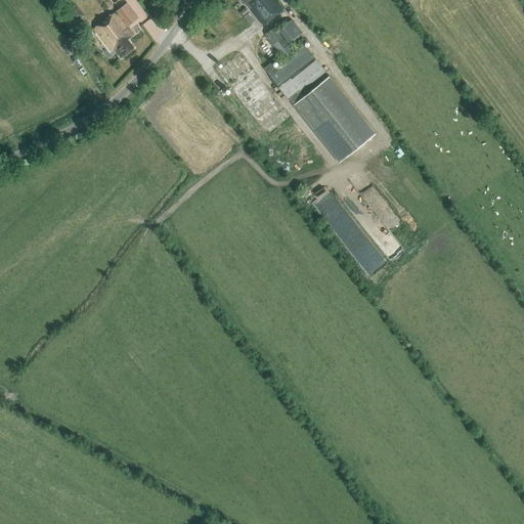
[(264,26),(284,10),(274,0),(242,0),(249,8),(250,7),(264,26)]
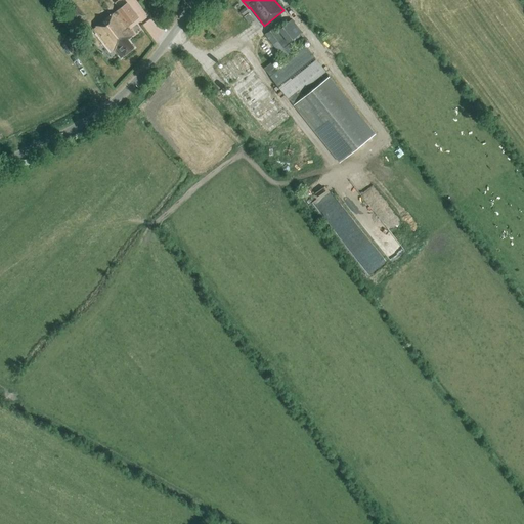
[(127,29),(138,18),(128,4),(95,29),(114,52),(115,50),(121,58),(134,48),(128,41),(133,37),(127,29)]
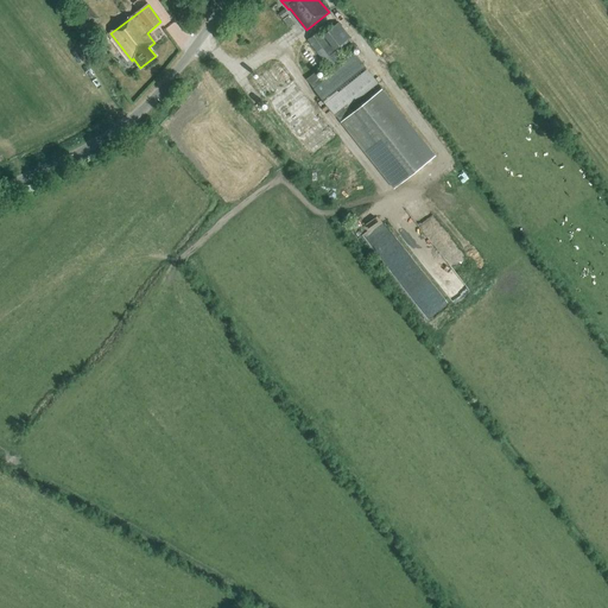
[(78,13),(87,24),(95,17),(87,6),(78,13)]
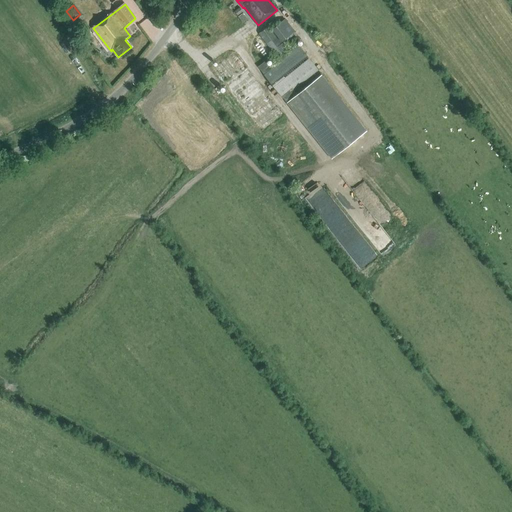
[(240,7),(234,11),(237,16),(243,11),(240,7)]
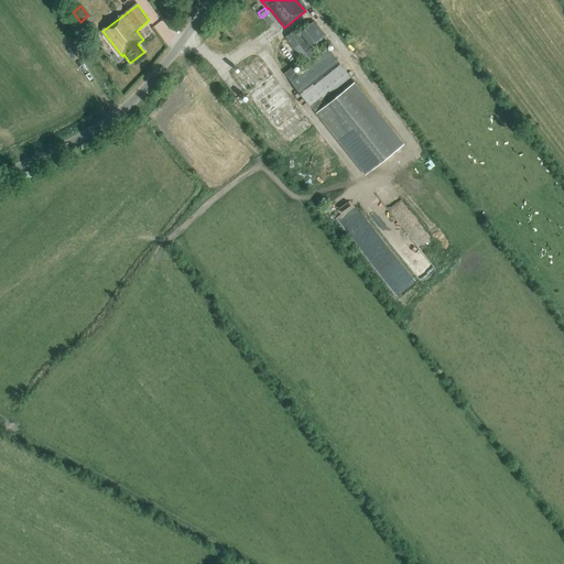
[(267,14),(262,19),(267,25),(272,22),(267,14)]
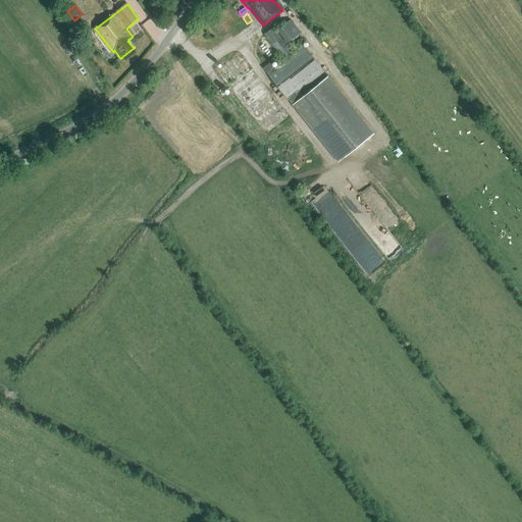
[(279,31),(278,32),(274,27),(265,35),(283,57),(294,49),(289,42),(301,32),(291,19),(278,30),(279,31)]
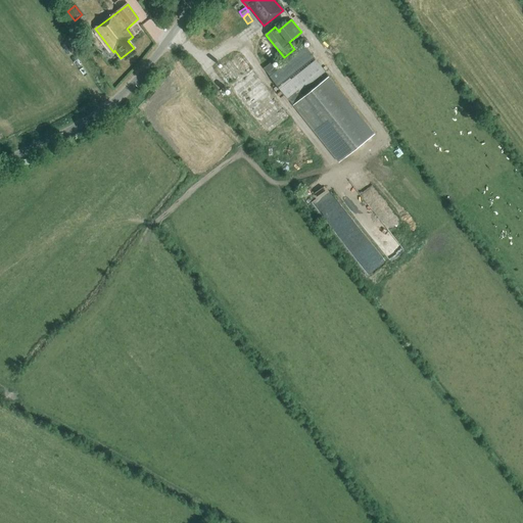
[(338,162),(374,134),(328,77),(303,96),(300,92),(325,72),(303,45),(275,68),(271,62),(264,68),(338,162)]
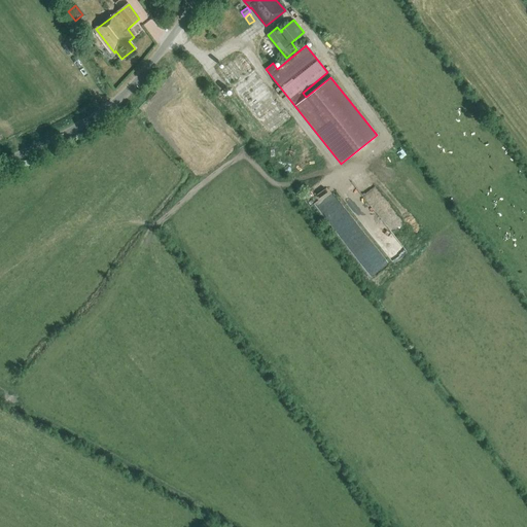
[(270,136),(292,118),(240,54),(218,72),(270,136)]
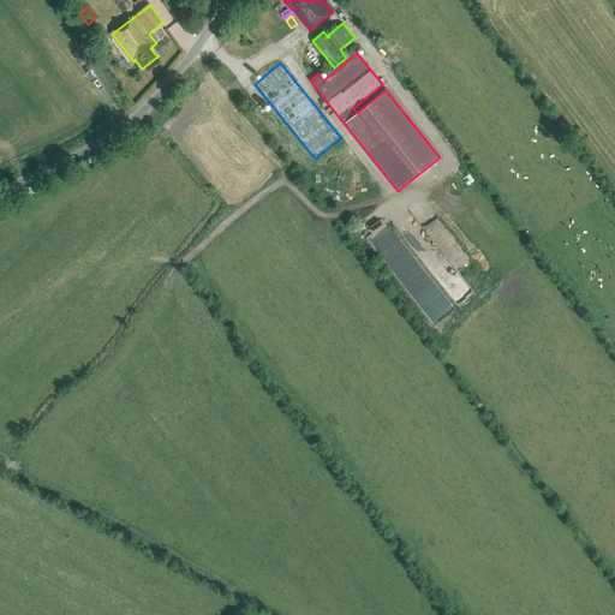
[(446,291),(458,306),(475,294),(464,279),(446,291)]
